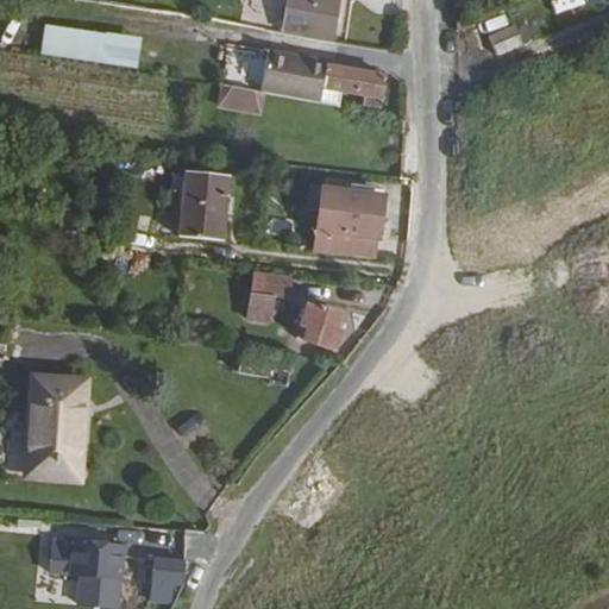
[(339,6),(311,0),(292,0),(286,35),(333,43),(339,6)]
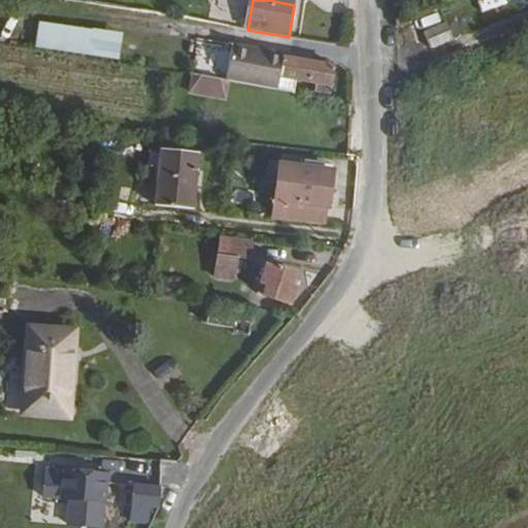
[(35,50),(120,59),(123,32),(38,23),(35,50)]
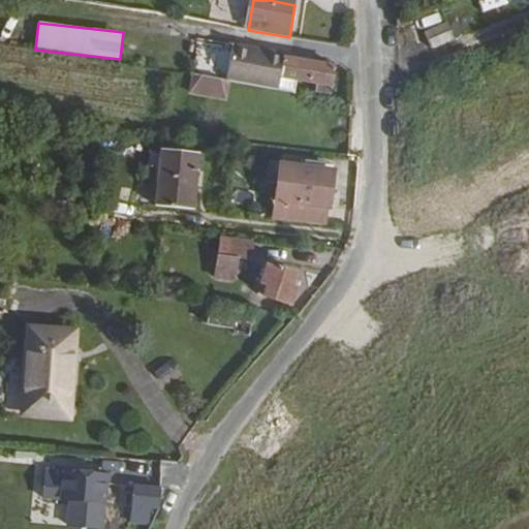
[(443,42),(436,28),(410,38),(418,54),(443,42)]
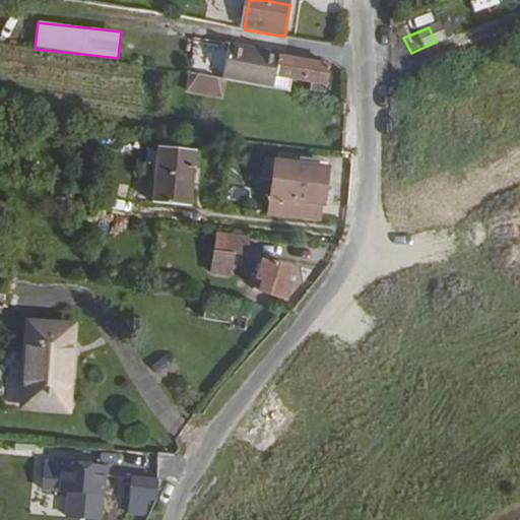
[(259,38),(243,35),(211,29),(207,57),(213,58),(214,52),(228,54),(231,39),(249,42),(248,50),(258,51),(259,38)]
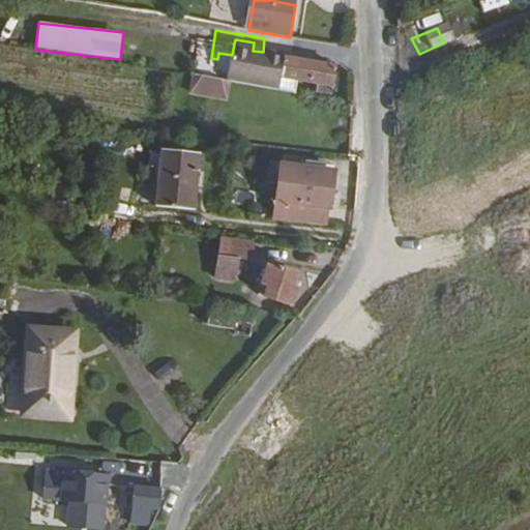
[(269,53),(285,56),(288,42),(272,39),(269,53)]
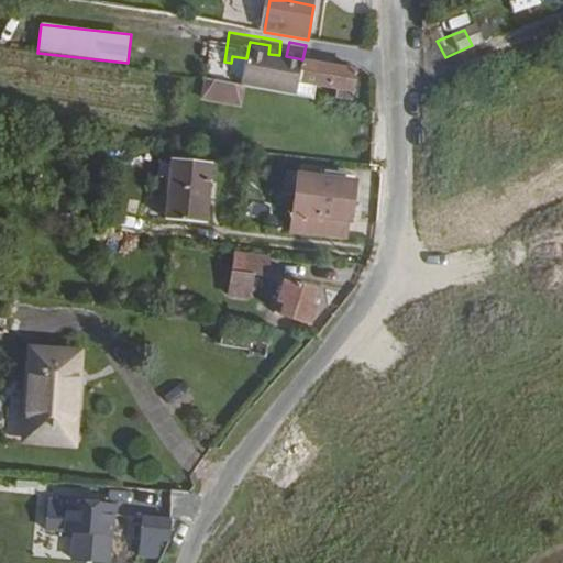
[(302,65),(299,79),(223,67),(220,85),(298,98),(299,87),(354,97),(359,75),(334,70),(334,63),(324,61),(323,69),(302,65)]
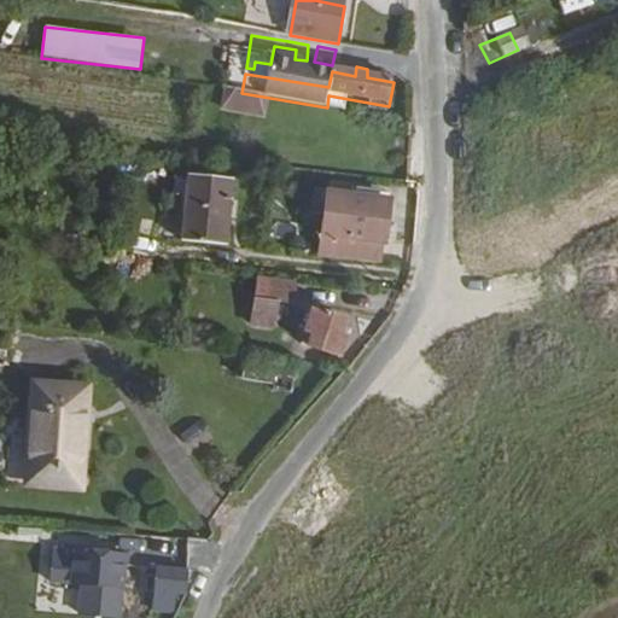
[(239,185),(194,180),(188,246),(233,251),(239,185)]
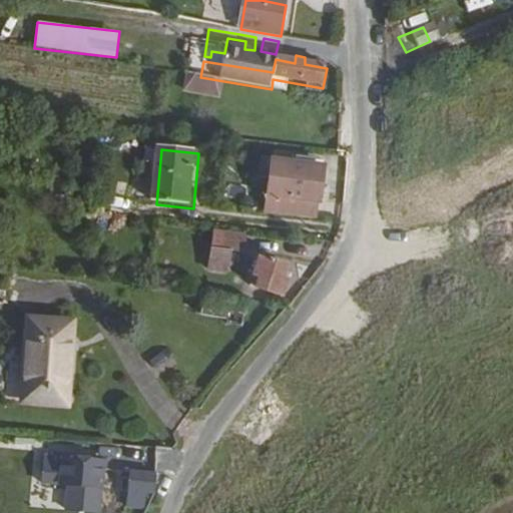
[(298,205),(290,204),(288,221),(324,226),(329,173),(302,169),(298,205)]
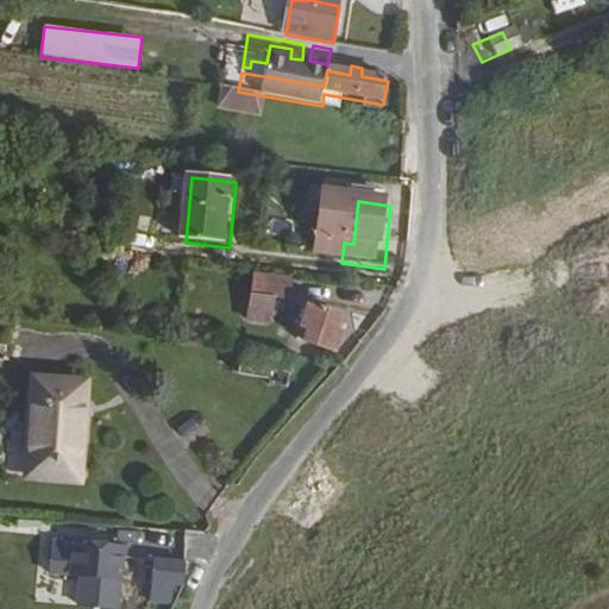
[(277,303),(252,300),(249,321),(274,326),(277,303)]
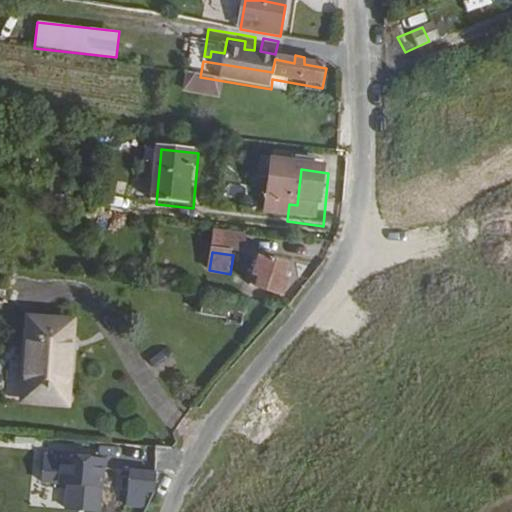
[(265,262),(257,283),(261,284),(259,293),(283,300),(288,285),(284,283),(288,269),(265,262)]
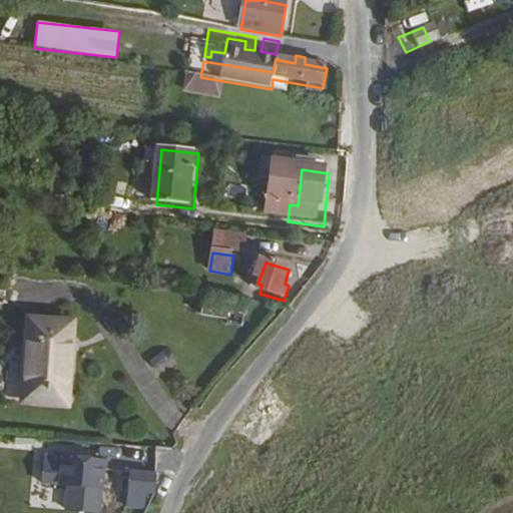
[(72,395),(80,328),(35,323),(27,389),(72,395)]
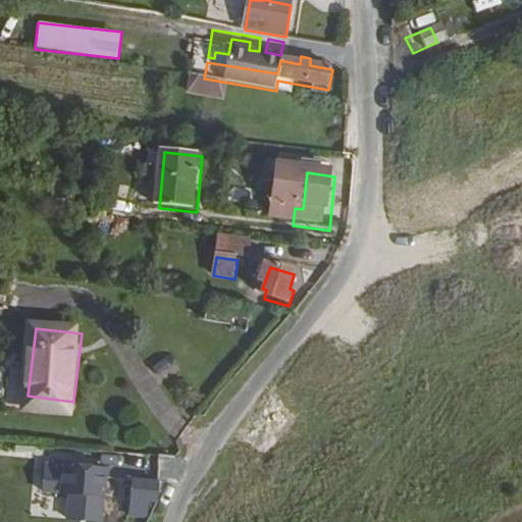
[(70,419),(73,402),(28,396),(25,412),(70,419)]
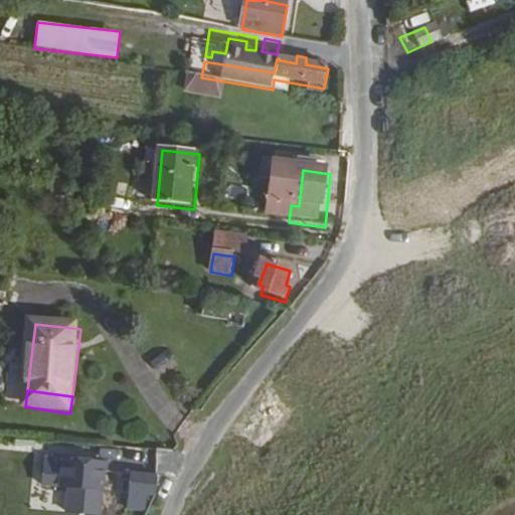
[(102,514),(107,464),(47,459),(44,488),(62,490),(60,510),(102,514)]
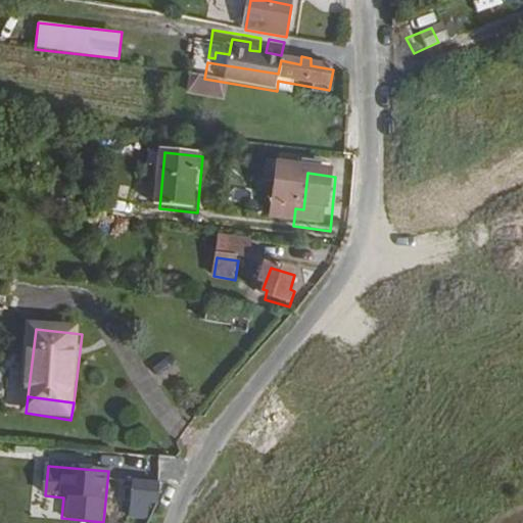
[(133,507),(158,509),(161,502),(161,484),(135,483),(133,507)]
